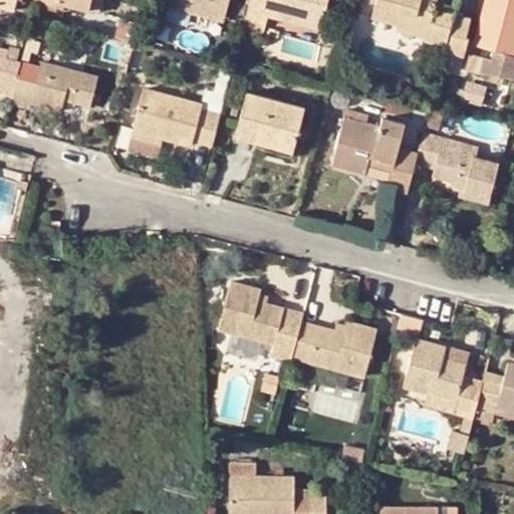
[(0,0),(0,4),(14,8),(15,0),(0,0)]
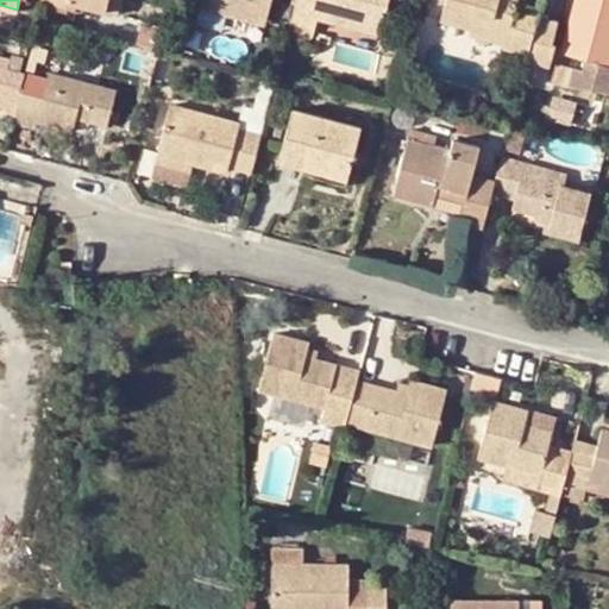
[(44,0),(68,7),(69,0),(75,0),(119,12),(121,0),(44,0)]
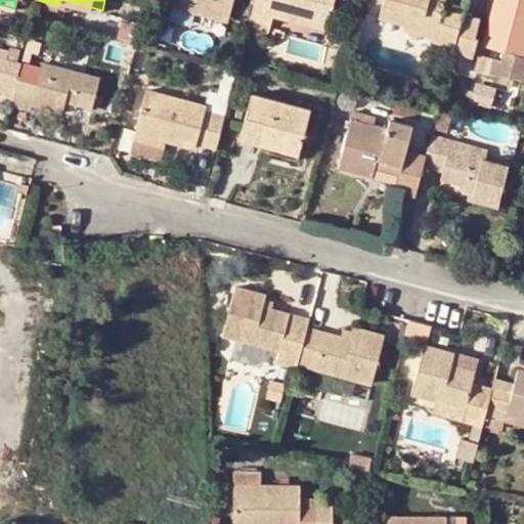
[(170,0),(169,3),(227,19),(232,0),(170,0)]
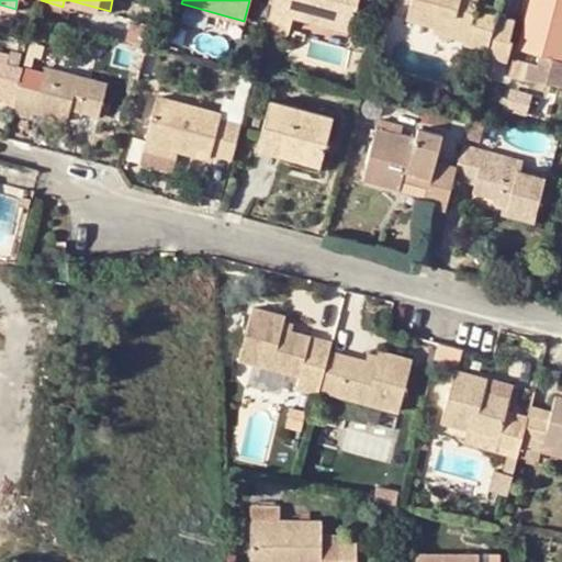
[(272,0),(271,7),(295,12),(294,17),(349,31),(357,0),(272,0)]
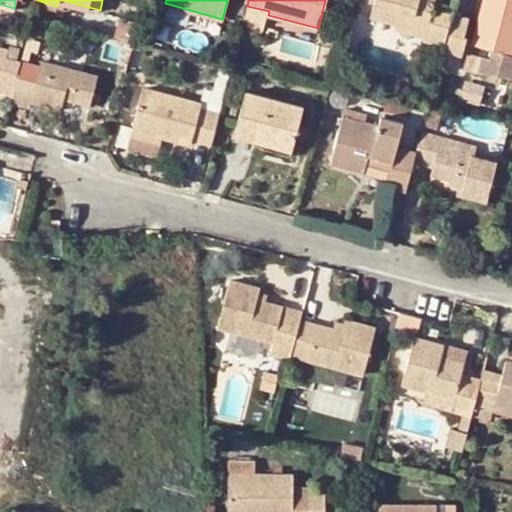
[(444,44),(452,12),(454,6),(435,1),(435,0),(375,0),(372,17),(397,23),(395,33),(444,44)]
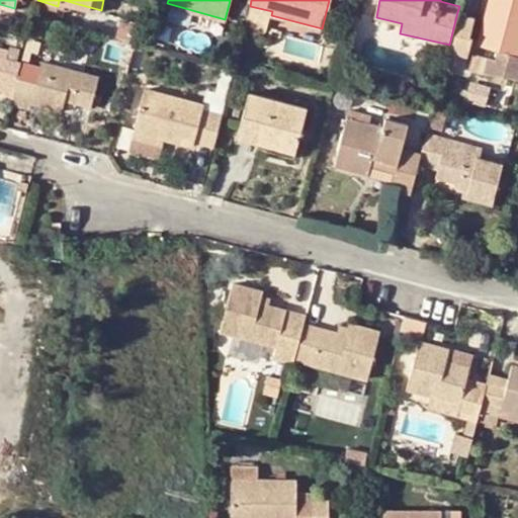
[(517,55),(517,0),(490,0),(479,45),(517,55)]
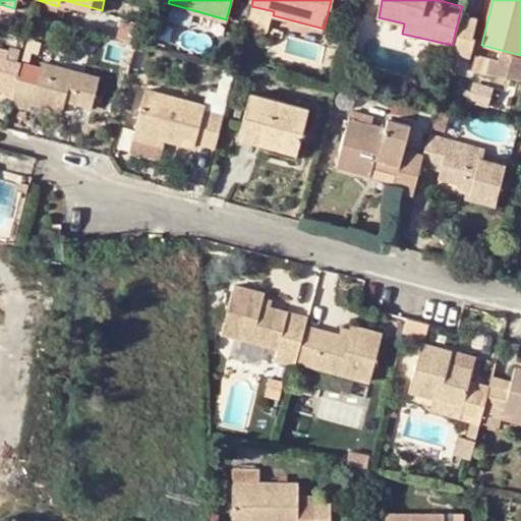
[(274,11),(251,6),(246,25),(269,31),(273,15),(274,11)]
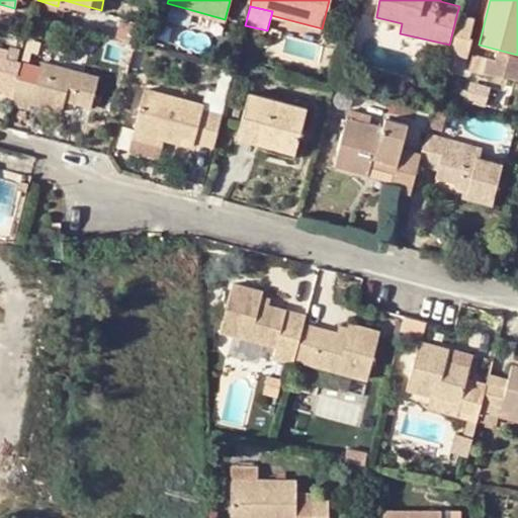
[(475,17),(457,12),(449,45),(447,51),(467,56),(473,36),(469,35),(475,17)]
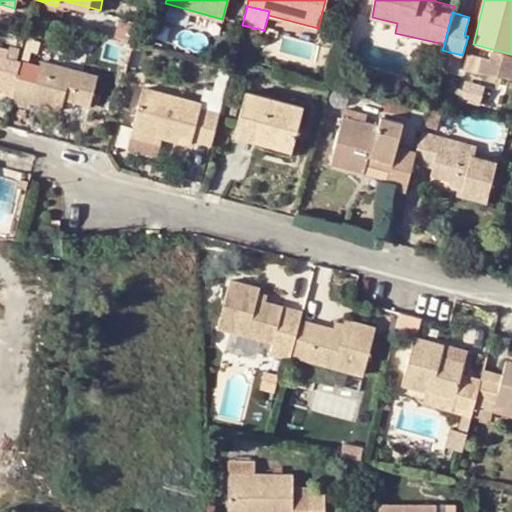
[(9,48),(0,46),(0,87),(14,91),(19,73),(21,61),(7,58),(9,48)]
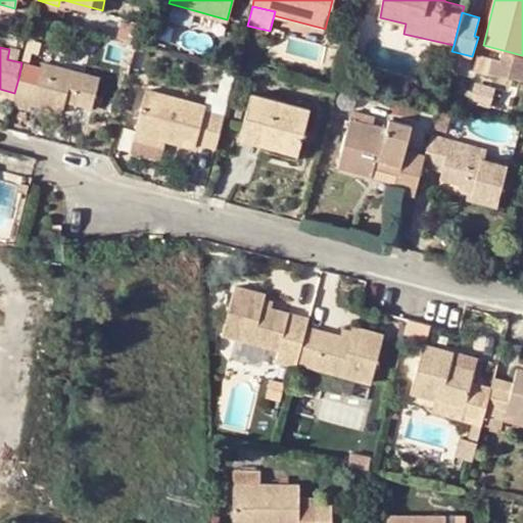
[(38,79),(19,75),(14,93),(11,103),(30,107),(31,103),(63,110),(63,108),(65,100),(75,103),(91,107),(100,77),(43,61),(38,79)]
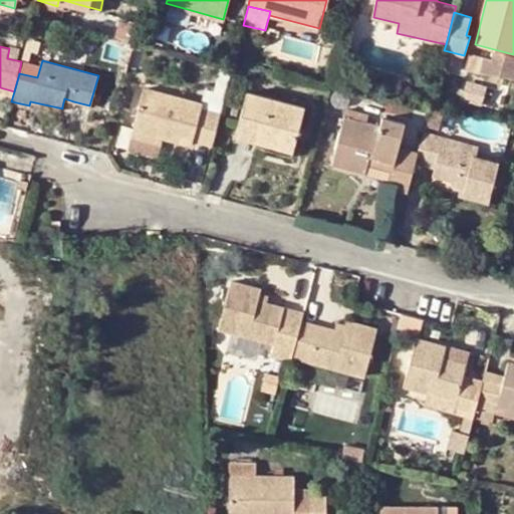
[(194,140),(212,145),(221,111),(203,106),(204,102),(146,86),(134,129),(164,137),(192,145),(194,140)]
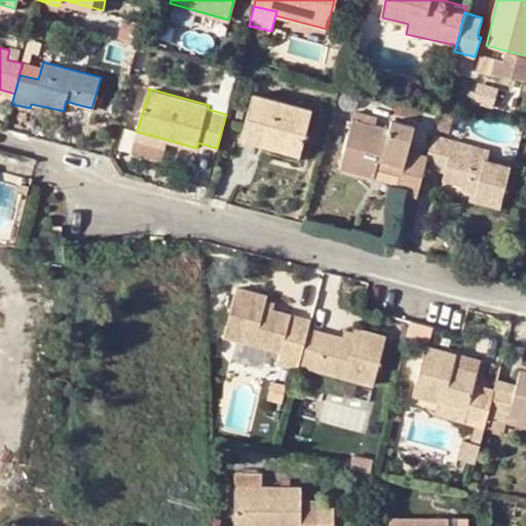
[(254,92),(241,138),(255,141),(275,146),(278,138),(302,144),(311,107),(254,92)]
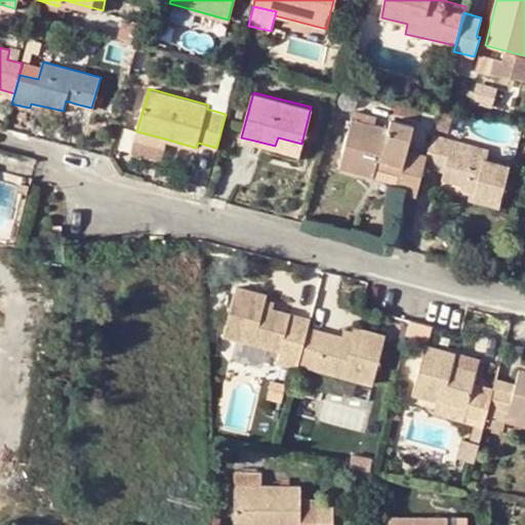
[(64,109),(73,111),(75,104),(66,101),(64,109)]
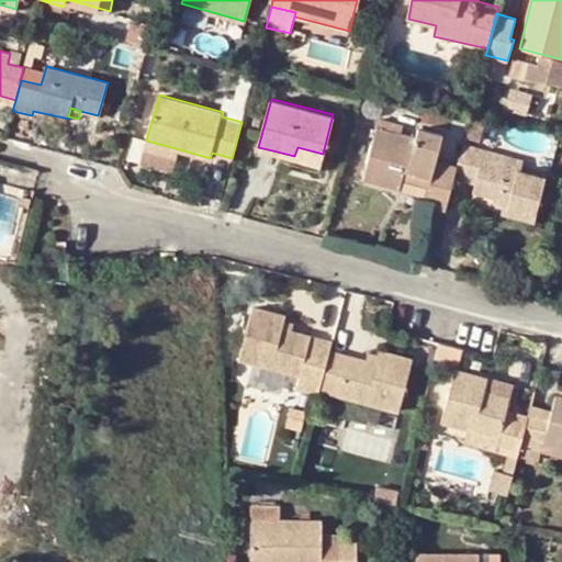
[(416,136),(418,130),(382,120),(381,127),(416,136)]
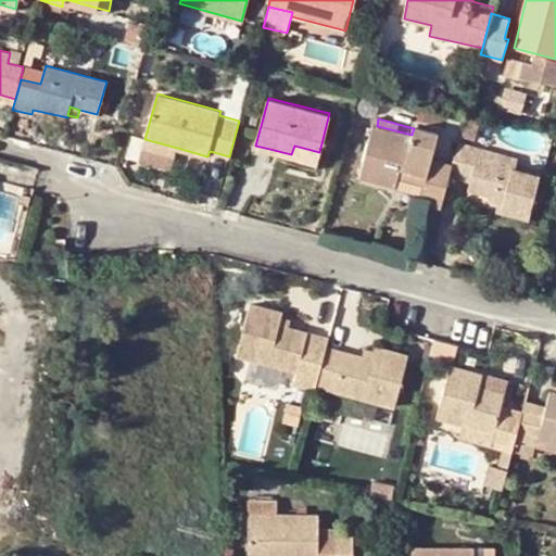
[(471,123),(464,121),(459,137),(467,139),(471,123)]
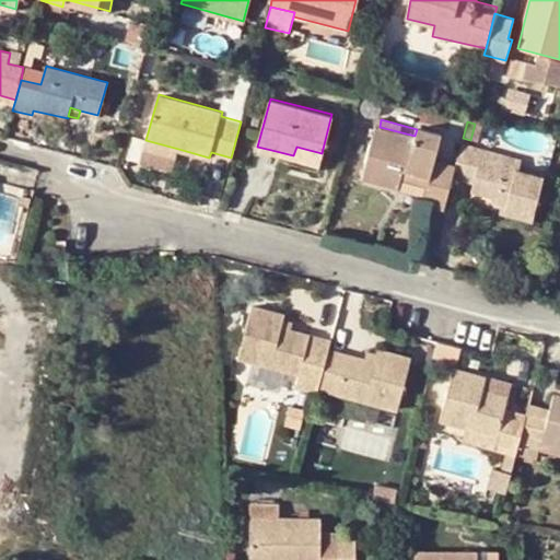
[(422,202),(445,209),(453,177),(456,165),(434,160),(442,133),(417,126),(417,129),(415,136),(380,127),(375,126),(362,178),(398,187),(400,178),(401,171),(429,176),(427,185),(422,202)]
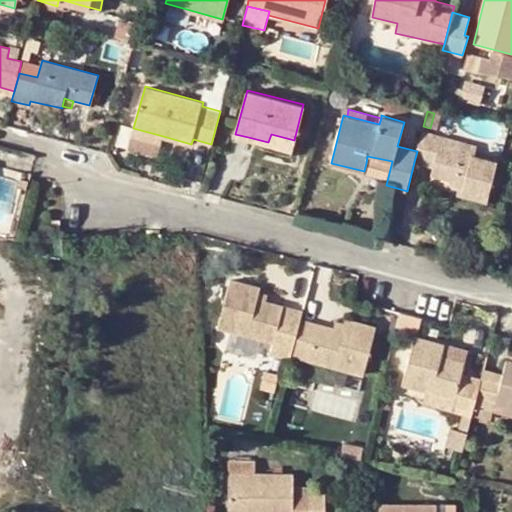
[(131,135),(161,143),(163,136),(133,128),(131,135)]
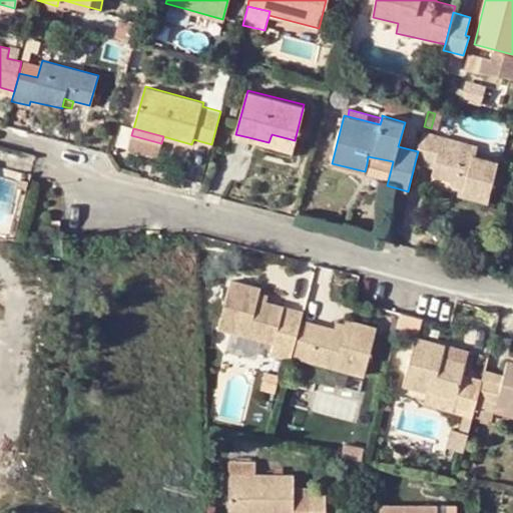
[(478,144),(423,131),(418,151),(415,162),(435,166),(433,174),(453,179),(461,181),(459,188),(458,194),(488,201),(499,159),(476,153),(478,144)]
